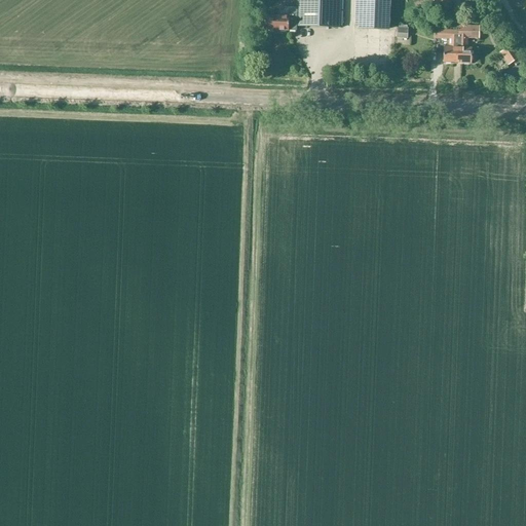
[(344,27),(344,0),(297,0),(297,14),(290,14),(289,14),(289,16),(265,16),(265,30),(298,31),(298,26),(344,27)]
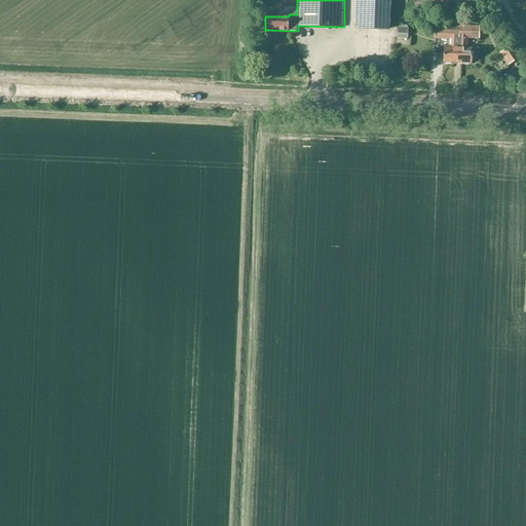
[(357,0),(357,28),(390,29),(391,0),(357,0)]
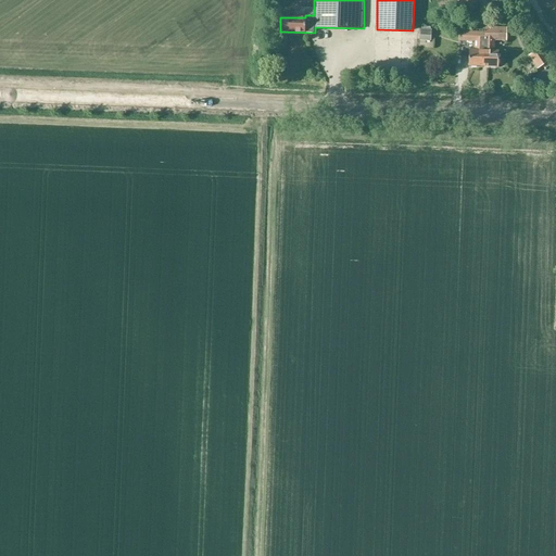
[(509,22),(517,16),(509,5),(502,11),(509,22)]
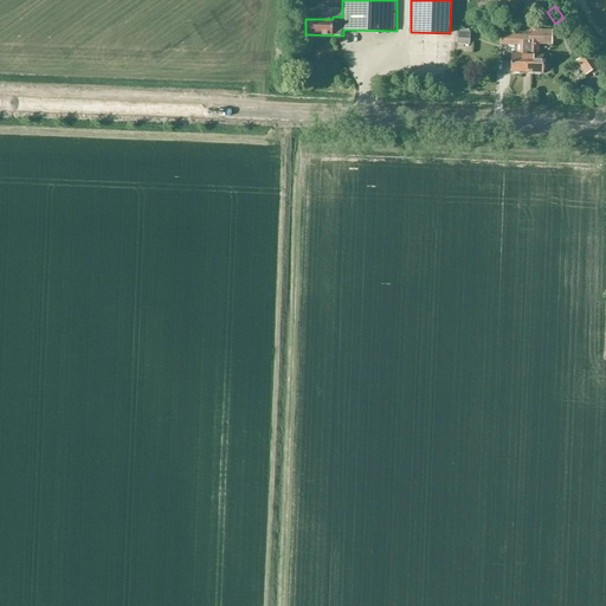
[(529,30),(529,36),(528,72),(545,73),(546,56),(541,55),(541,45),(554,45),(554,31),(539,30),(539,26),(532,26),(532,30),(529,30)]
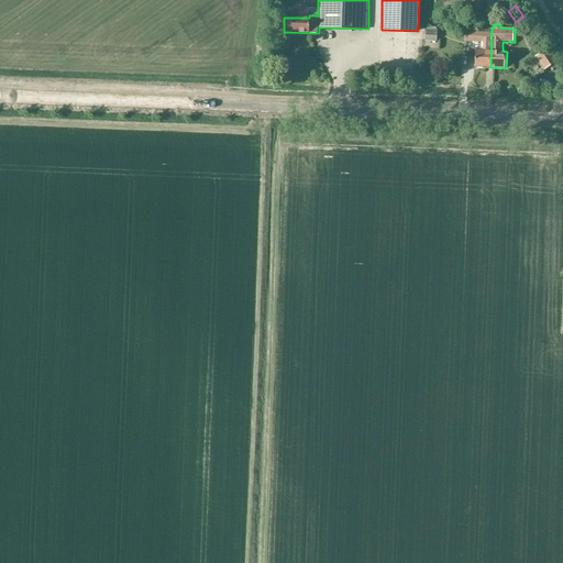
[(475,67),(490,67),(492,33),(467,32),(467,42),(481,43),(481,51),(476,51),(475,67)]
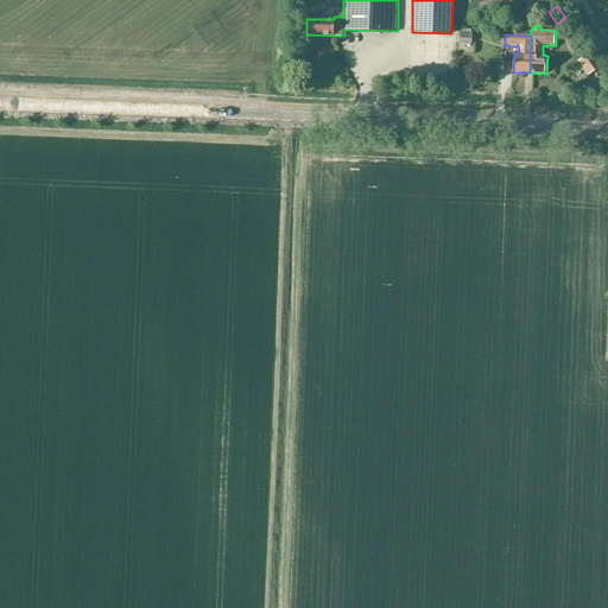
[(581,63),(589,76),(601,68),(593,56),(581,63)]
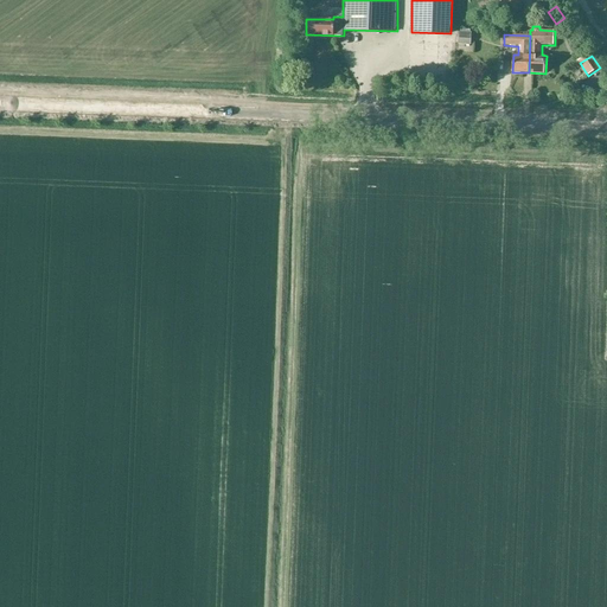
All buildings are outlined.
